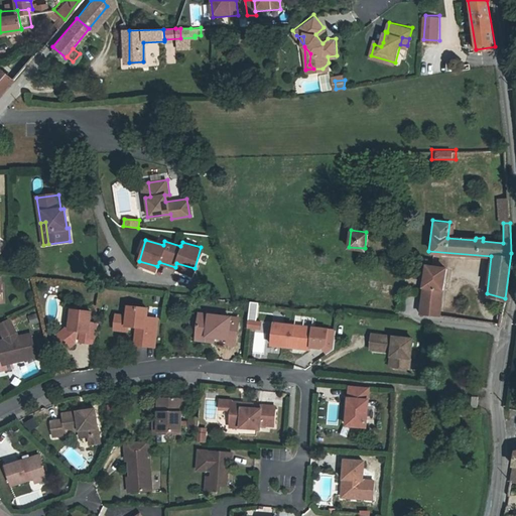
[(157,266),(139,261),(137,265),(156,271),(157,266)]
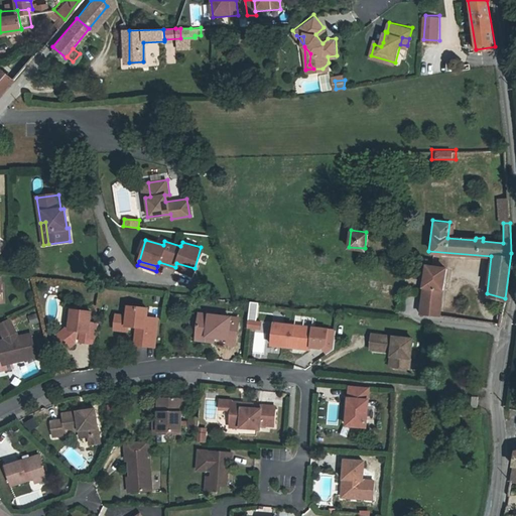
[(195,268),(176,263),(175,267),(192,272),(195,268)]
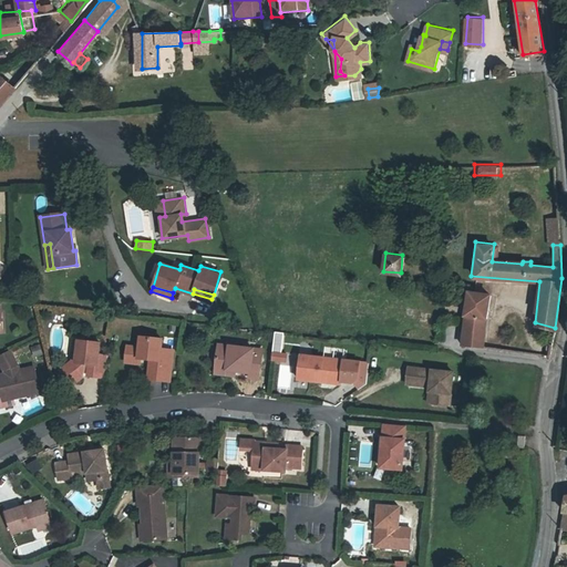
[(462,344),(483,347),(488,295),(468,292),(462,344)]
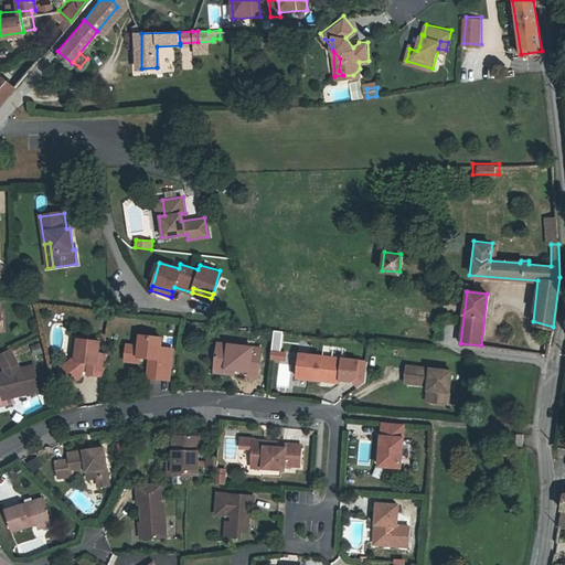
[(140,348),(139,356),(155,359),(153,362),(151,364),(150,377),(169,380),(173,350),(161,348),(162,339),(141,336),(140,348)]
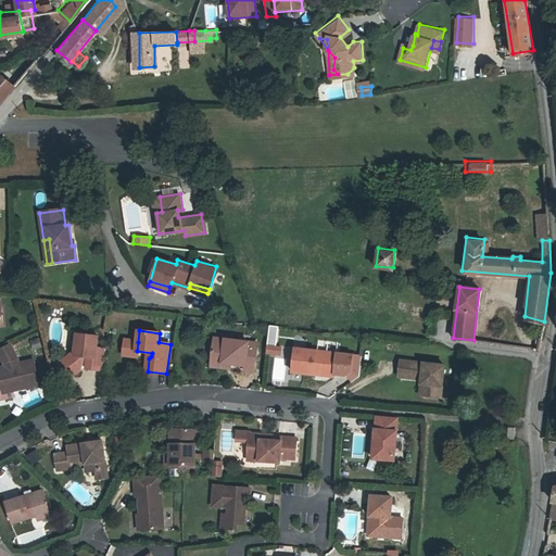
[(60,359),(63,364),(75,354),(77,333),(73,332),(72,351),(60,359)]
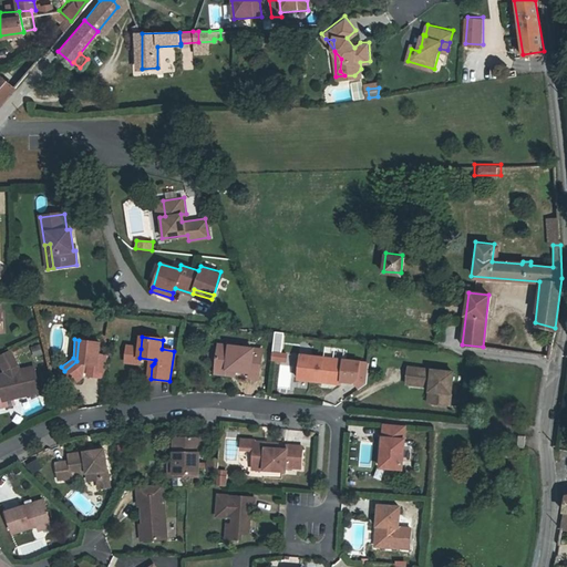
[(76,361),(64,371),(74,387),(83,381),(83,373),(88,374),(88,380),(106,381),(109,354),(100,353),(101,341),(79,340),(76,361)]
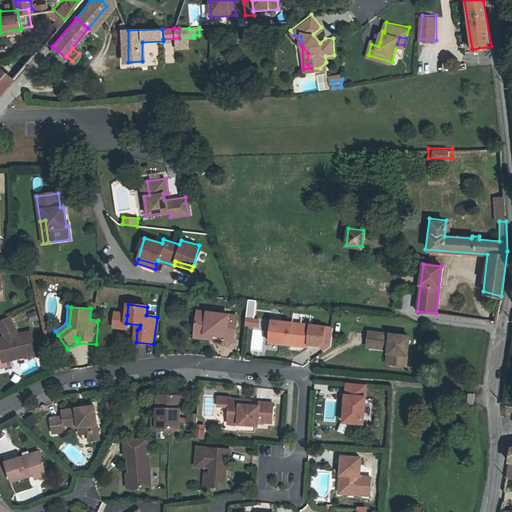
[(198,311),(195,333),(214,335),(226,337),(226,340),(235,341),(237,315),(198,311)]
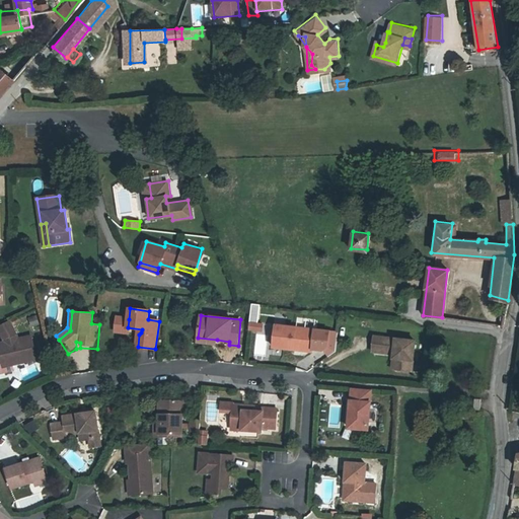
[(128,327),(129,319),(118,317),(116,331),(127,334),(128,327)]
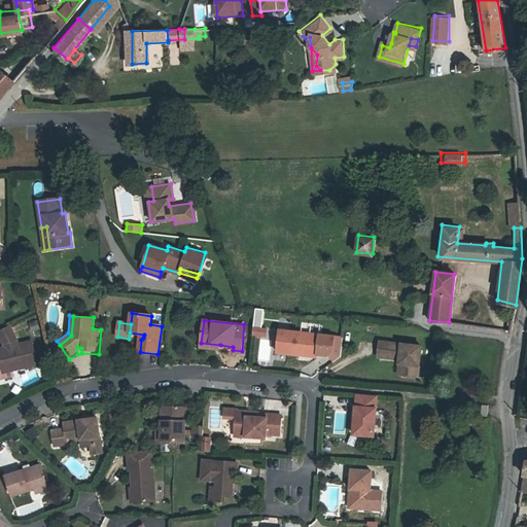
[(255,325),(254,332),(267,335),(268,327),(255,325)]
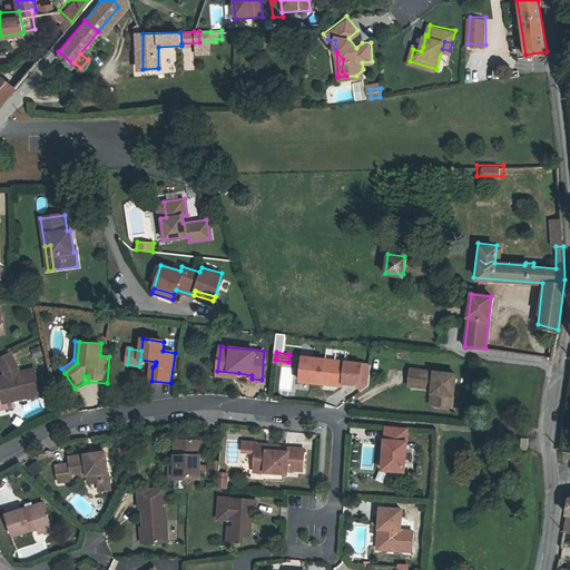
[(405,361),(406,353),(395,352),(394,360),(405,361)]
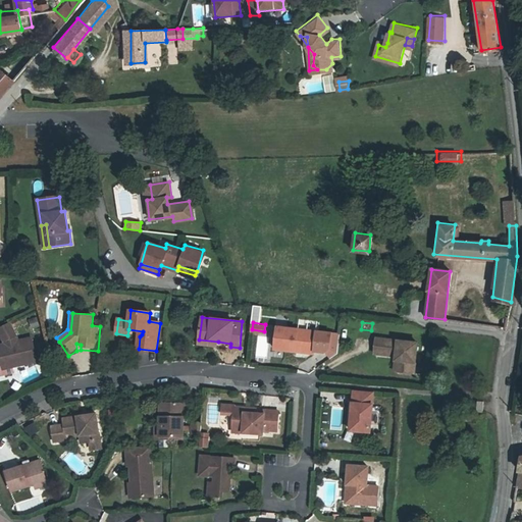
[(11,324),(0,329),(6,343),(6,346),(7,350),(0,351),(0,350),(0,365),(2,366),(3,369),(10,368),(37,364),(33,341),(20,343),(19,340),(11,324)]
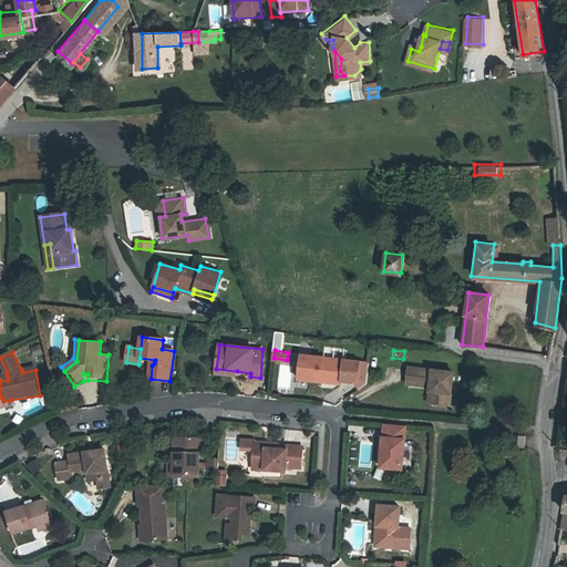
[(323,378),(343,381),(346,360),(302,353),(299,379),(322,382),(323,378)]
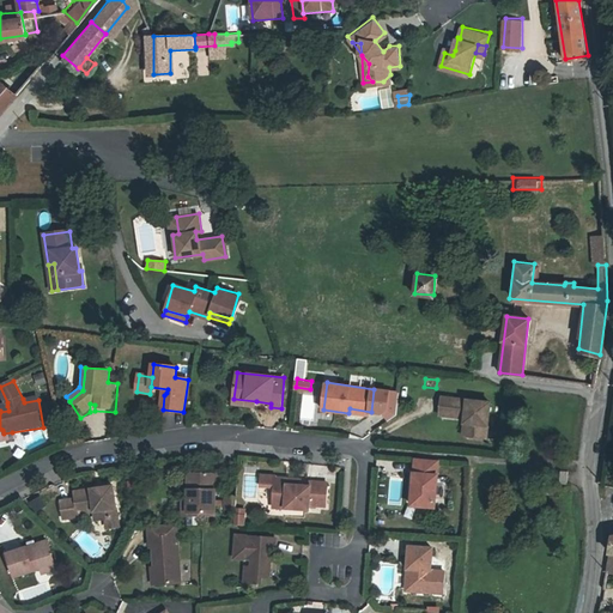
[(473,419),(471,438),(486,439),(491,404),(441,398),(438,416),(465,419),(473,419)]
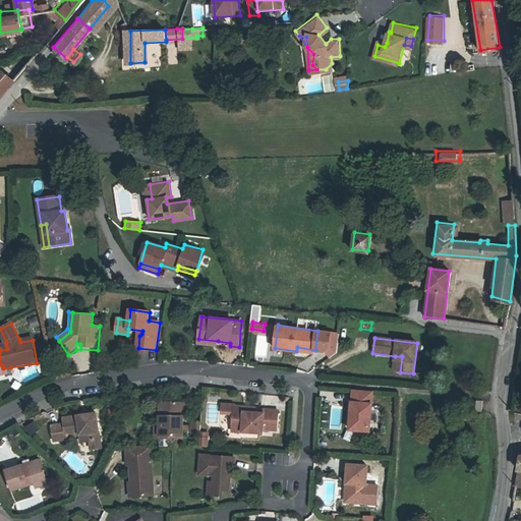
[(2,365),(0,364),(0,375),(9,374),(11,371),(10,367),(3,368),(2,365)]
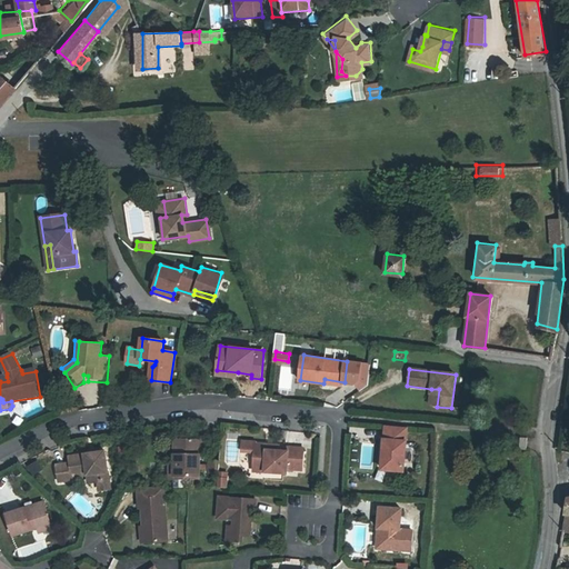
[(409,429),(388,428),(385,471),(407,472),(409,429)]
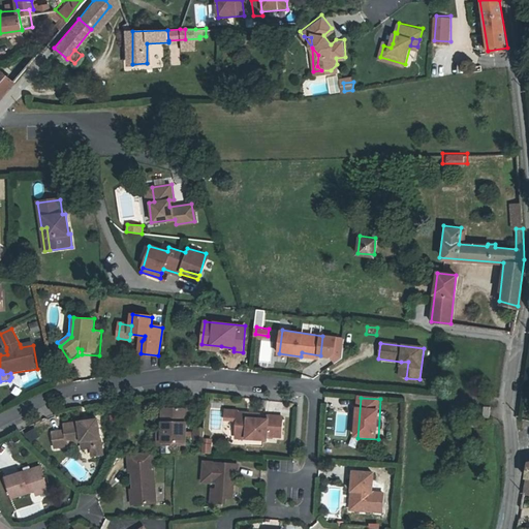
[(161,431),(160,446),(182,448),(183,436),(183,431),(184,421),(187,421),(187,417),(188,411),(162,409),(161,431)]
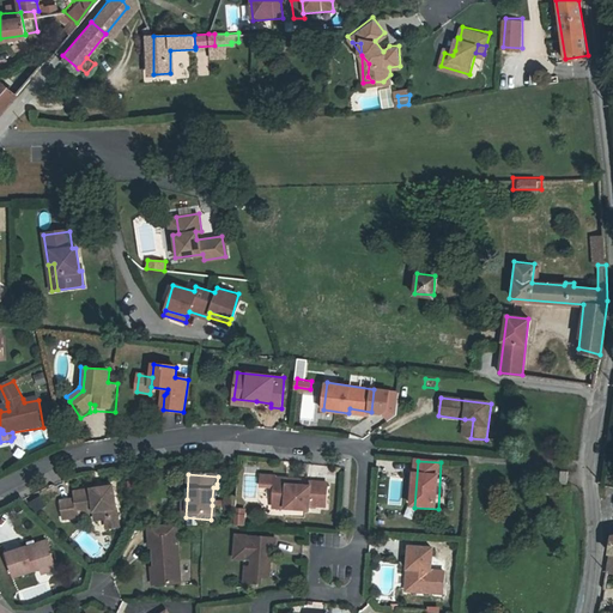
[(277,487),(278,478),(278,475),(263,475),(263,486),(277,487)]
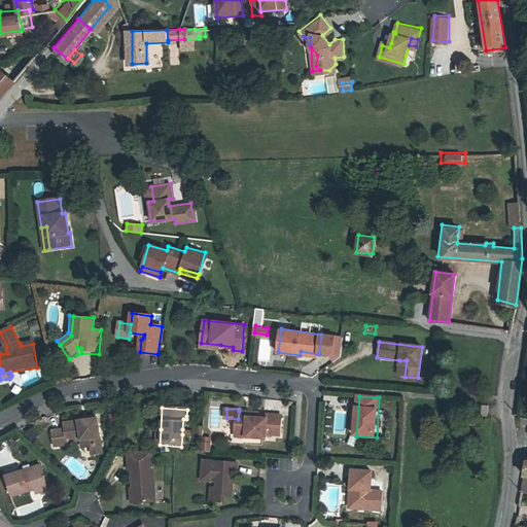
[(250,412),(239,411),(238,419),(237,432),(247,433),(247,437),(267,438),(268,435),(282,436),(284,415),(270,414),(270,418),(259,418),(250,417),(250,412)]
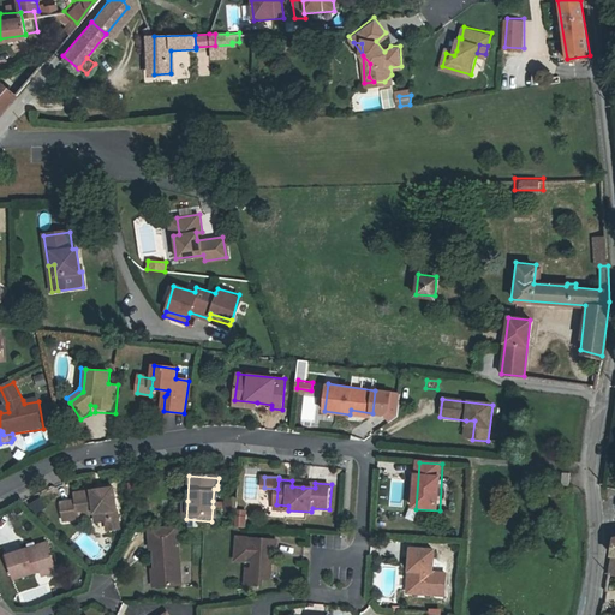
[(78,515),(95,512),(102,511),(103,519),(107,519),(119,517),(113,485),(75,493),(76,500),(61,502),(64,520),(79,518),(78,515)]
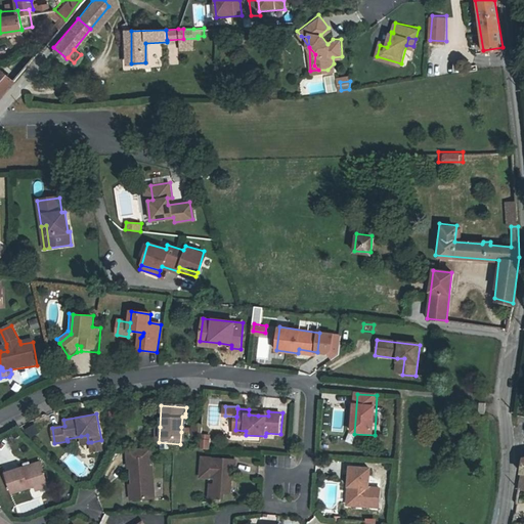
[(24,429),(30,437),(38,431),(31,423),(24,429)]
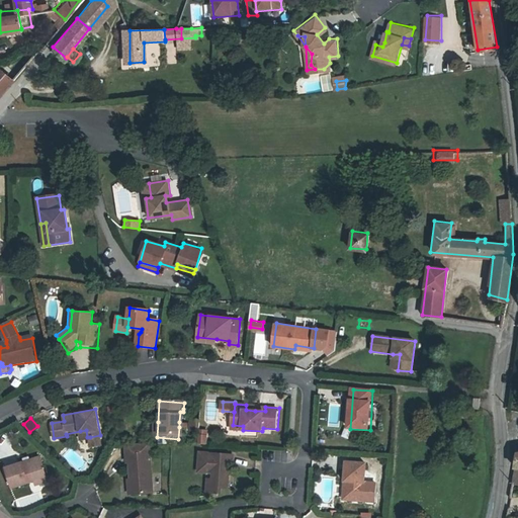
[(201,431),(202,421),(194,420),(191,423),(191,429),(190,430),(201,431)]
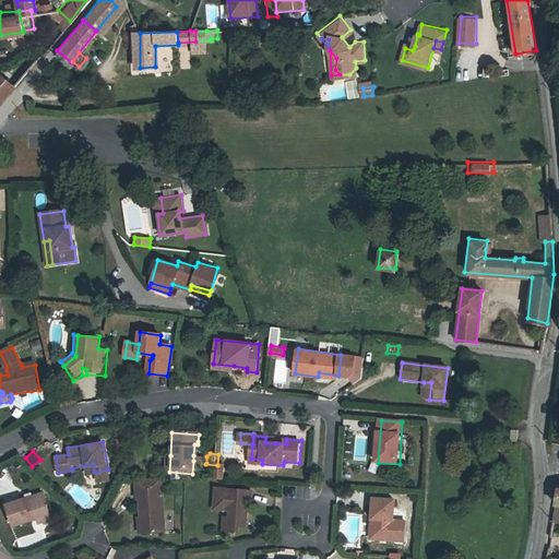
[(225,466),(217,465),(216,480),(224,480),(225,466)]
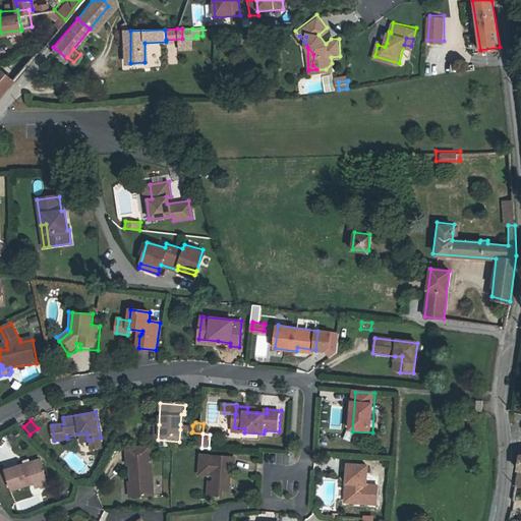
[(101,438),(91,440),(92,448),(102,446),(101,438)]
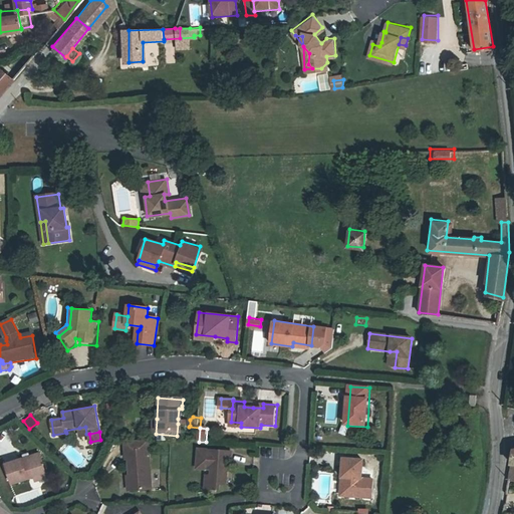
[(124,440),(125,452),(150,451),(150,441),(124,440)]
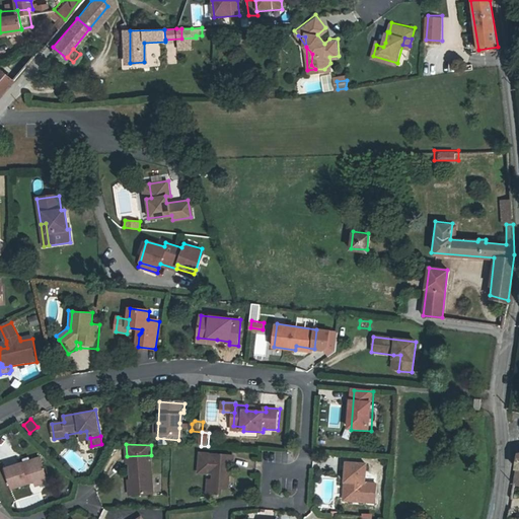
[(131,465),(131,480),(131,496),(152,496),(151,455),(127,456),(127,464),(131,465)]
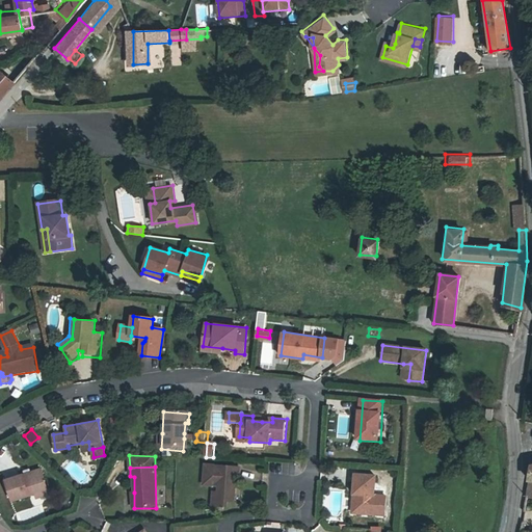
[(240,469),(206,467),(205,486),(220,487),(220,495),(214,495),(213,508),(228,508),(228,503),(236,503),(236,479),(240,479),(240,469)]
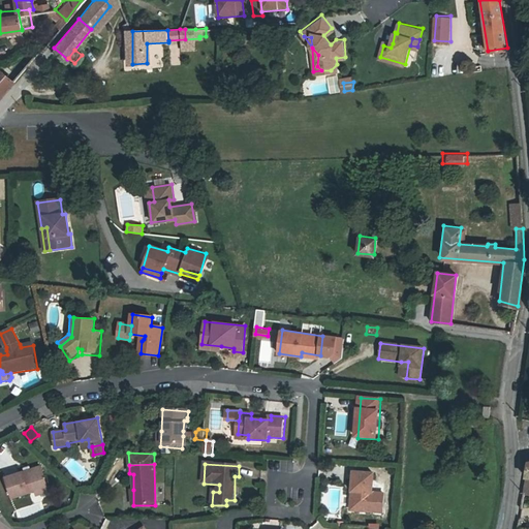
[(42,469),(8,476),(13,496),(35,492),(49,488),(42,469)]
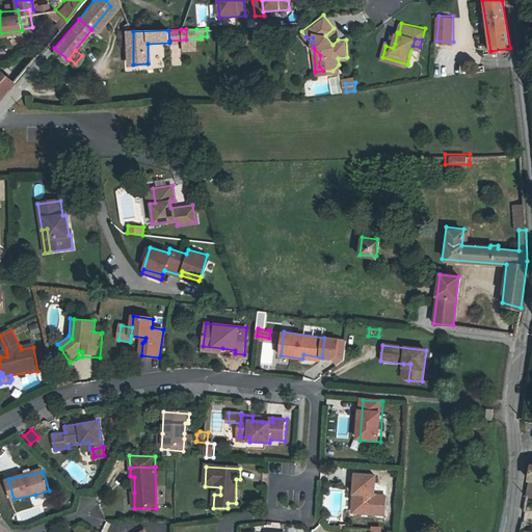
[(355,477),(354,498),(357,498),(357,502),(354,501),(353,513),(355,516),(374,517),(376,498),(374,498),(376,479),(355,477)]
